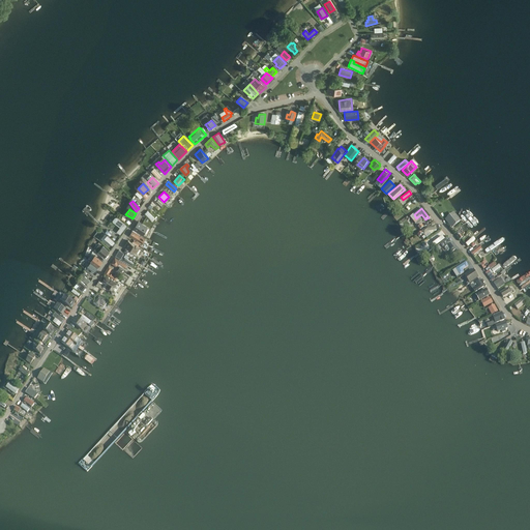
[(148,211),(145,213),(152,221),(155,218),(148,211)]
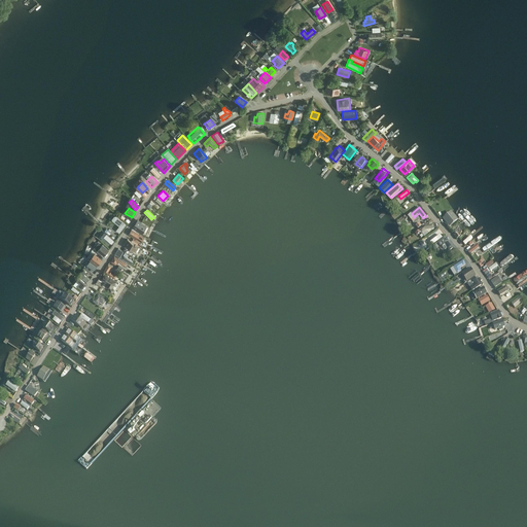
[(451,212),(443,219),(450,227),(458,221),(451,212)]
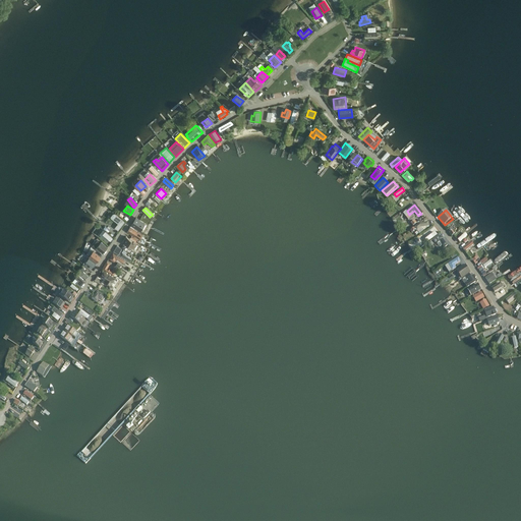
[(136,218),(131,226),(140,232),(146,224),(136,218)]
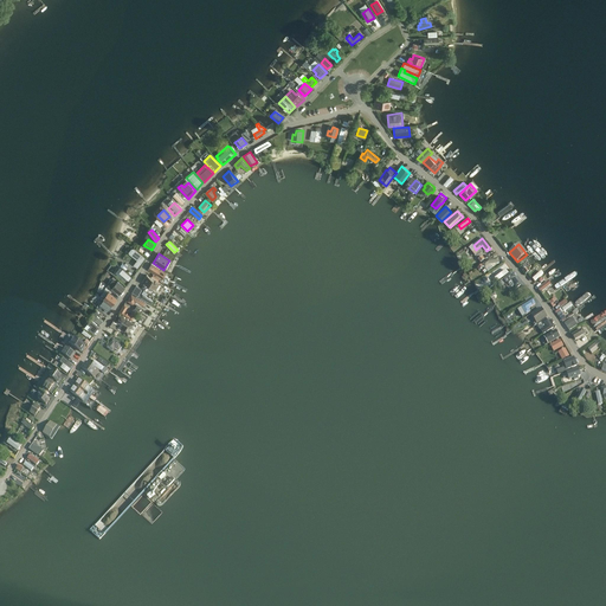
[(141,256),(134,265),(137,268),(146,258),(144,258),(141,256)]
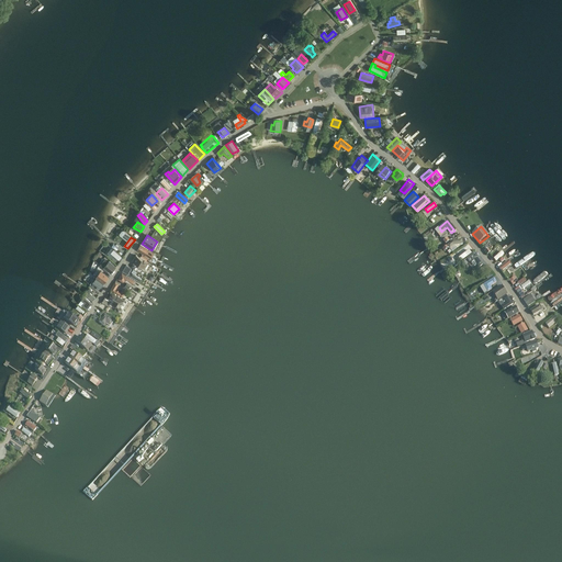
[(458,248),(454,246),(463,245),(462,239),(452,242),(447,246),(450,249),(452,253),(458,248)]
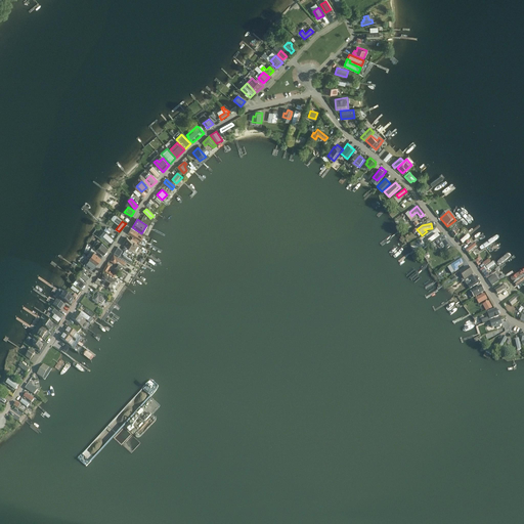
[(135,237),(137,234),(139,235),(140,233),(131,228),(128,233),(135,237)]
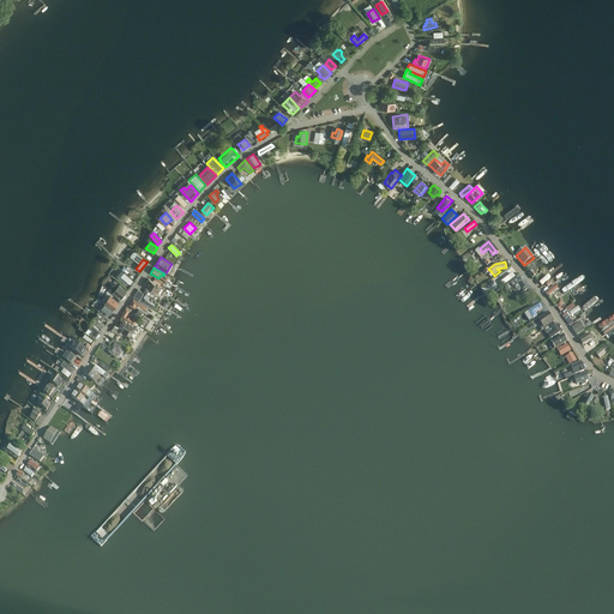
[(124,272),(121,276),(130,284),(133,281),(124,272)]
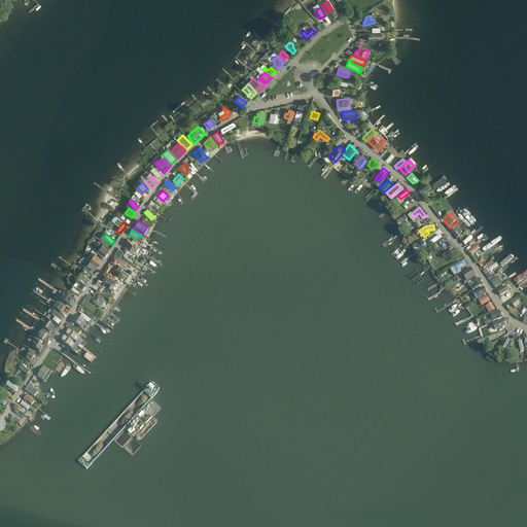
[(429,243),(431,246),(443,238),(440,235),(429,243)]
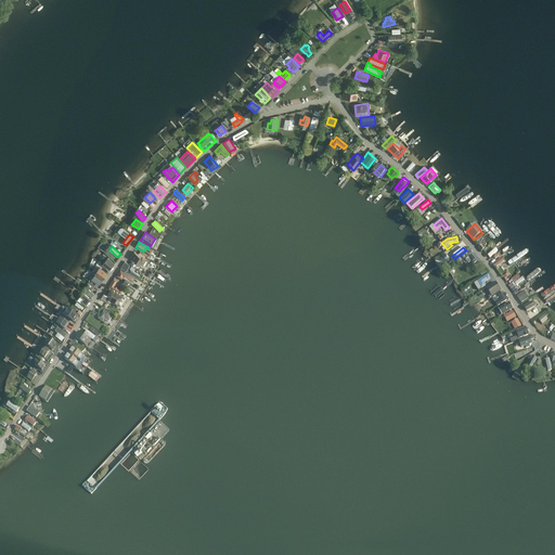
[(488,256),(490,259),(498,253),(495,249),(488,256)]
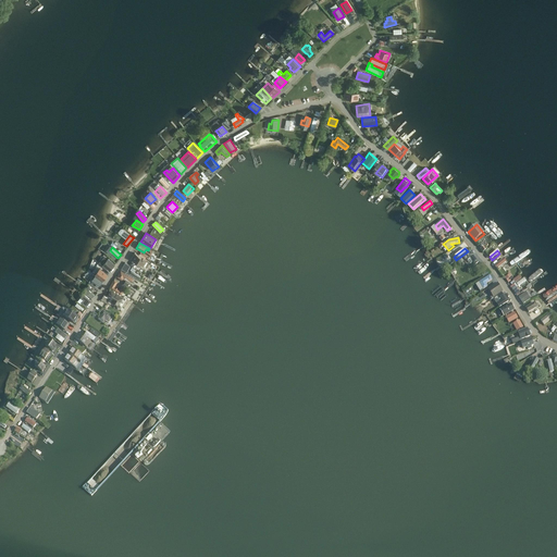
[(474,265),(479,262),(469,251),(466,255),(462,257),(466,260),(469,257),(474,265)]
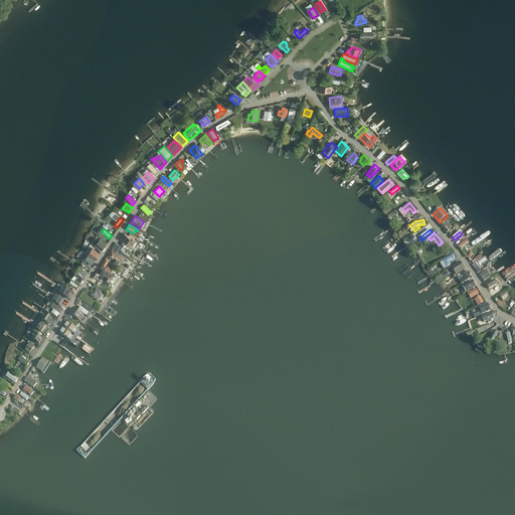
[(136,247),(139,242),(124,233),(121,239),(133,246),(136,247)]
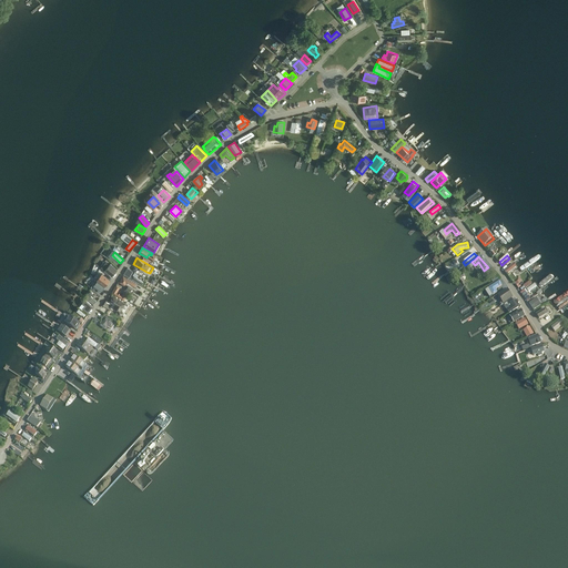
[(504,264),(501,266),(507,274),(514,269),(508,261),(504,264)]
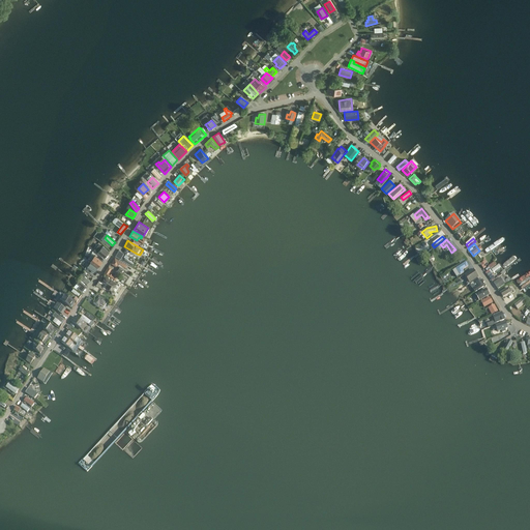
[(99,251),(106,257),(110,252),(102,246),(99,251)]
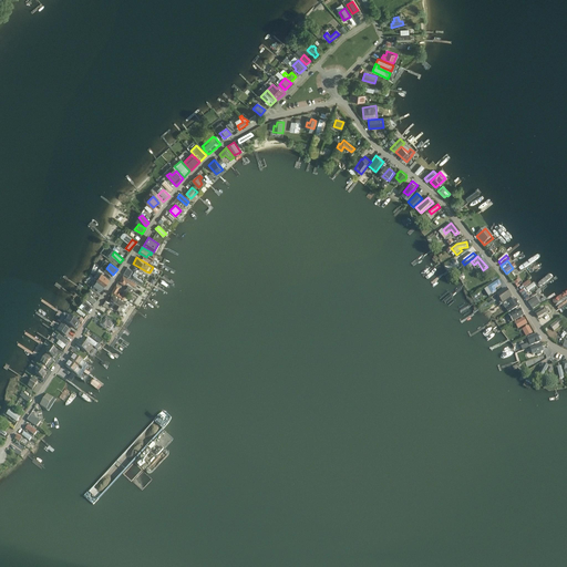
[(540,288),(555,276),(550,271),(537,284),(540,288)]
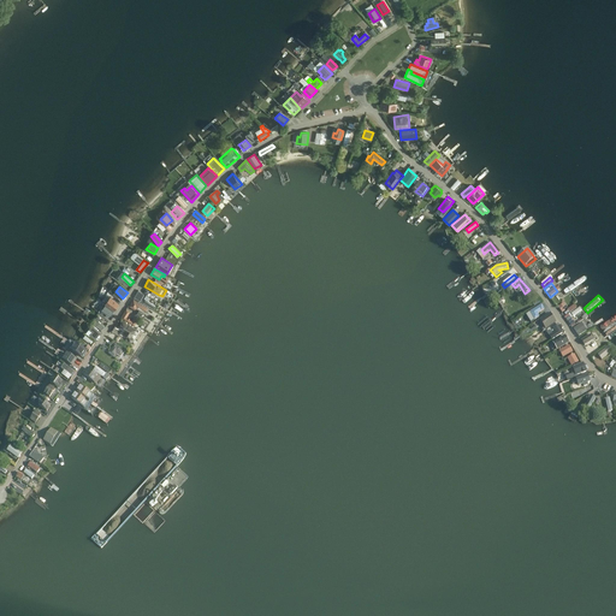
[(106,303),(114,311),(119,303),(111,296),(106,303)]
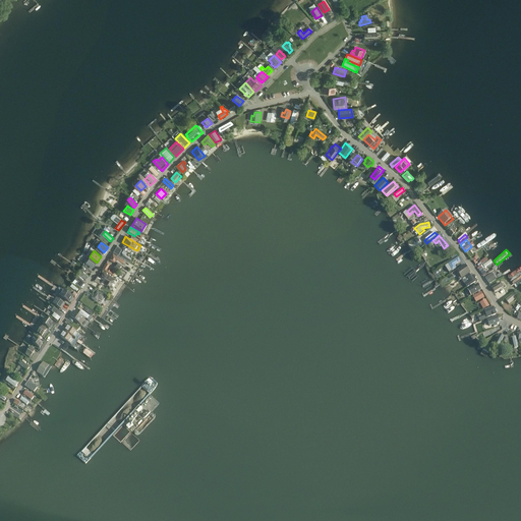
[(122,264),(124,261),(113,253),(110,258),(113,261),(115,258),(122,264)]
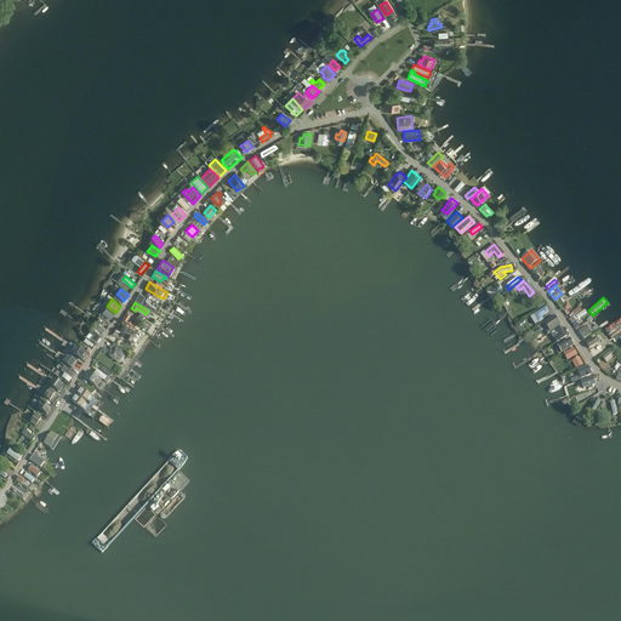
[(115,314),(107,307),(102,313),(110,319),(115,314)]
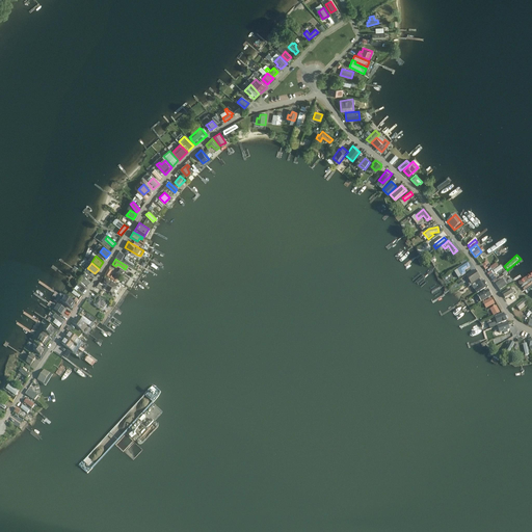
[(461,276),(466,274),(463,271),(470,267),(468,264),(457,270),(461,276)]
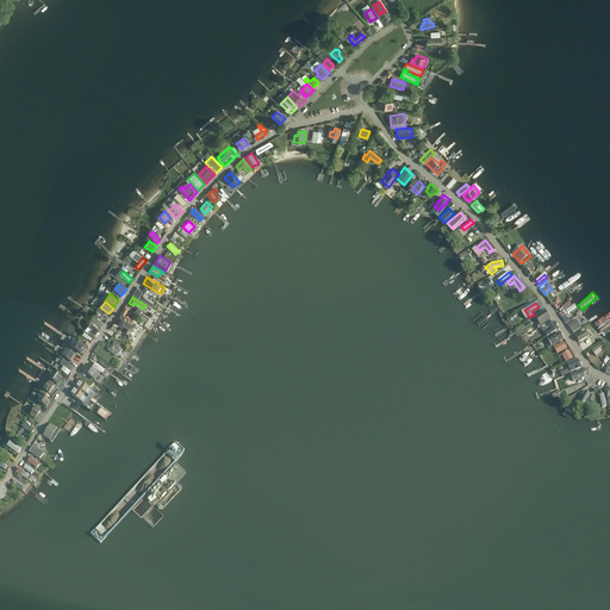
[(136,318),(132,315),(131,317),(129,316),(126,315),(130,309),(125,305),(119,315),(134,323),(136,318)]
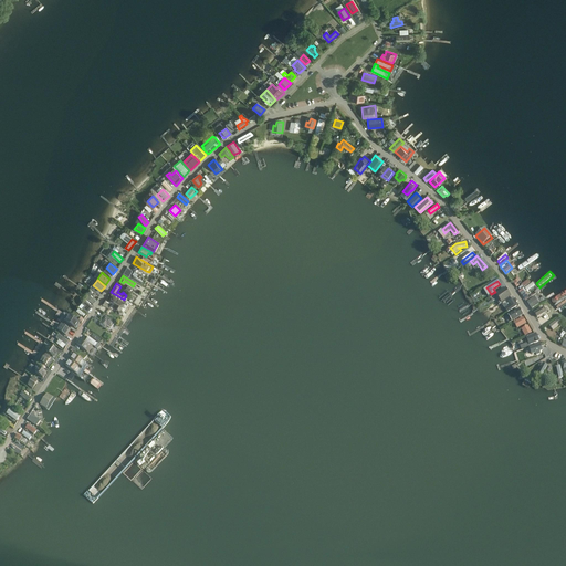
[(502,303),(512,296),(505,287),(495,294),(502,303)]
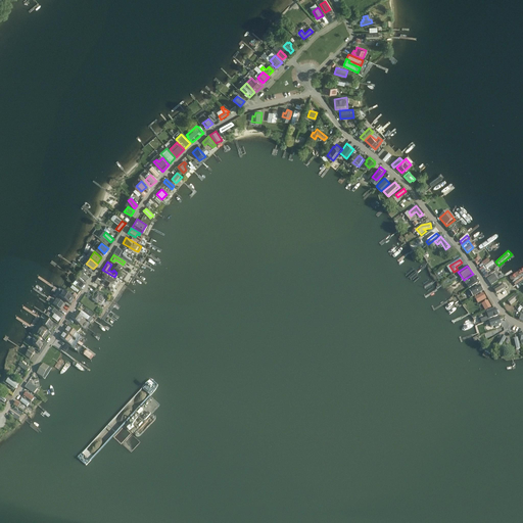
[(83,268),(79,274),(86,280),(89,277),(84,273),(86,271),(83,268)]
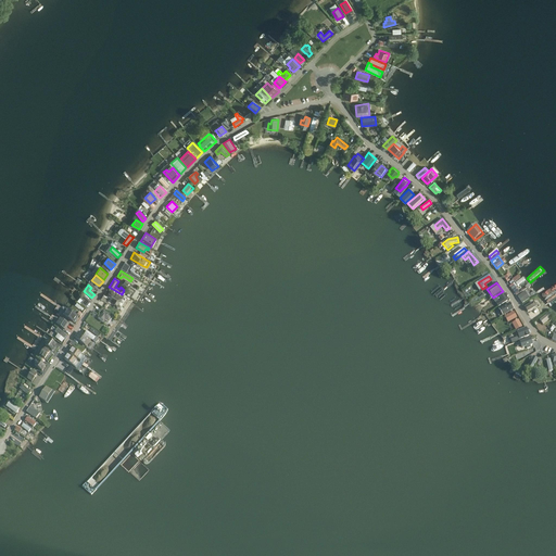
[(112,299),(116,292),(110,289),(105,295),(112,299)]
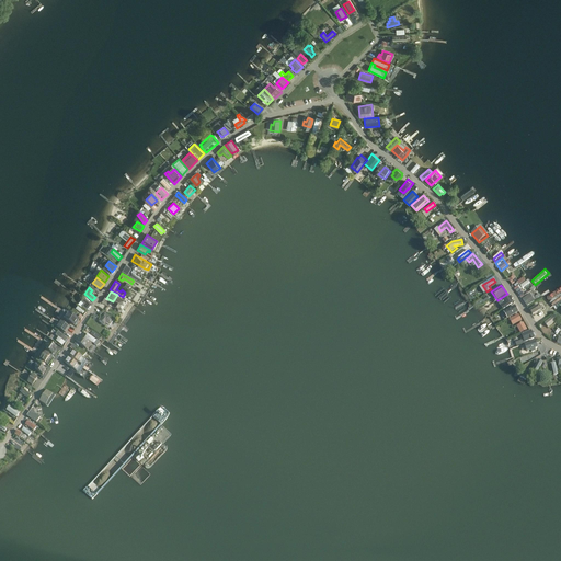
[(117,311),(118,311),(121,311),(122,310),(122,309),(122,308),(121,307),(125,300),(117,295),(113,301),(112,305),(116,307),(116,308),(116,309),(116,310),(117,311)]
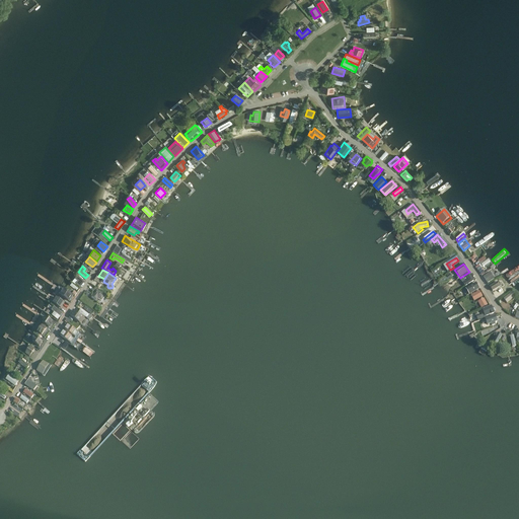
[(488,284),(495,279),(491,273),(484,277),(488,284)]
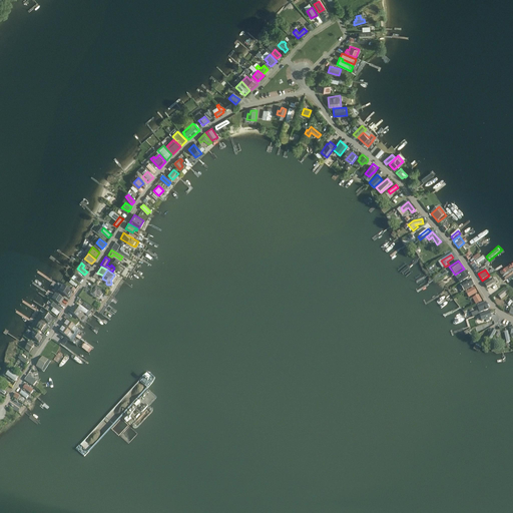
[(78,282),(82,276),(75,271),(73,274),(76,277),(74,279),(78,282)]
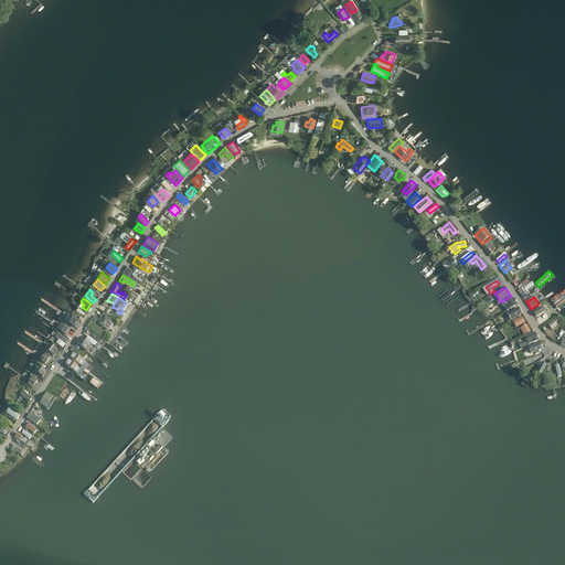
[(516,306),(511,298),(508,300),(510,305),(504,309),(507,312),(516,306)]
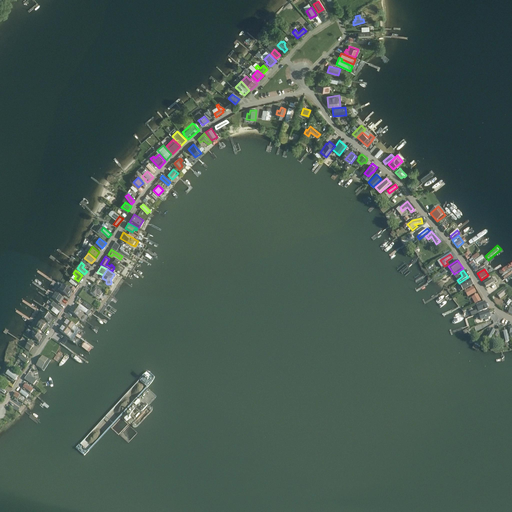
[(492,278),(483,283),(486,288),(494,282),(492,278)]
